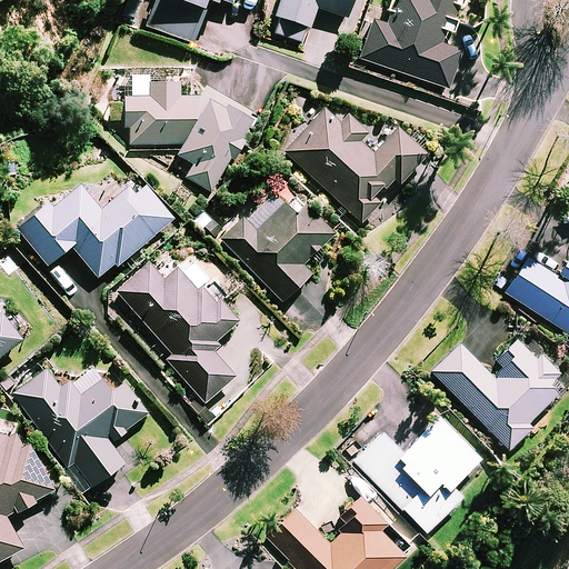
[(125,0),(120,16),(193,41),(208,0),(217,0),(232,6),(233,0),(125,0)]
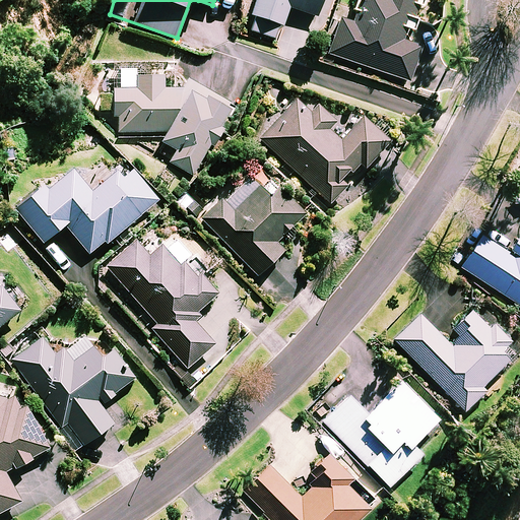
[(322,0),(257,0),(248,28),(275,38),(280,23),(284,24),(289,6),(318,14),(322,0)]
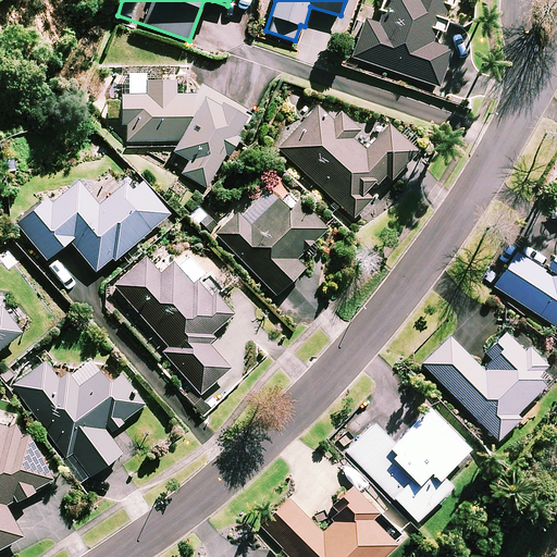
[(453,49),(432,41),(437,28),(443,29),(453,0),(384,0),(376,22),(366,19),(353,56),(438,86),(453,49)]
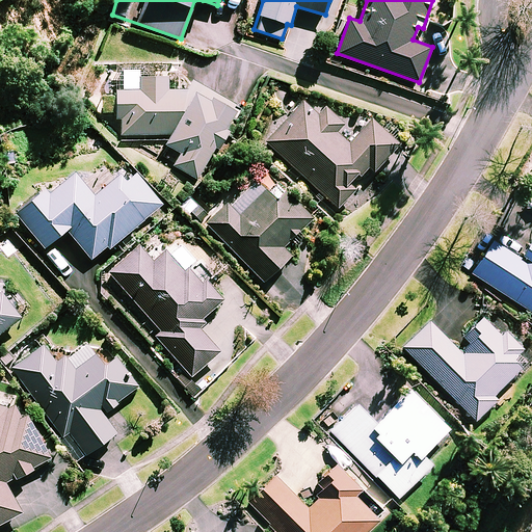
[(116,68),(115,118),(121,118),(121,136),(166,135),(165,142),(182,152),(175,165),(198,178),(215,147),(219,149),(231,127),(228,125),(237,108),(195,85),(188,88),(169,89),(168,74),(139,76),(138,69),(116,68)]
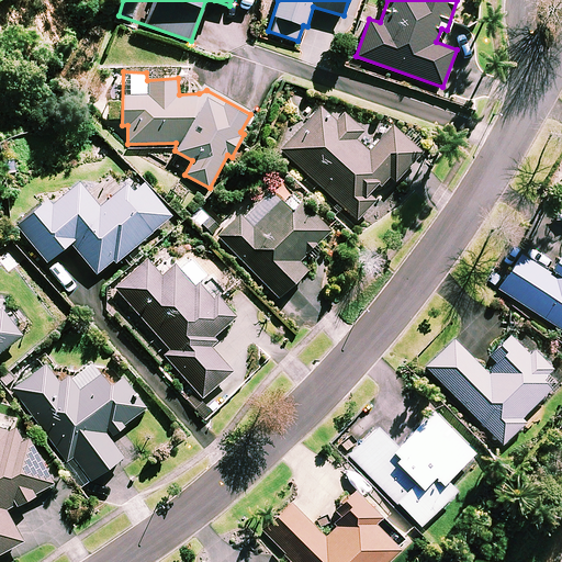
[(345,109),(343,111),(335,104),(327,112),(319,104),(280,147),(358,218),(377,199),(370,194),(389,173),(395,180),(423,150),(393,124),(380,137),(367,125),(364,128),(345,109)]
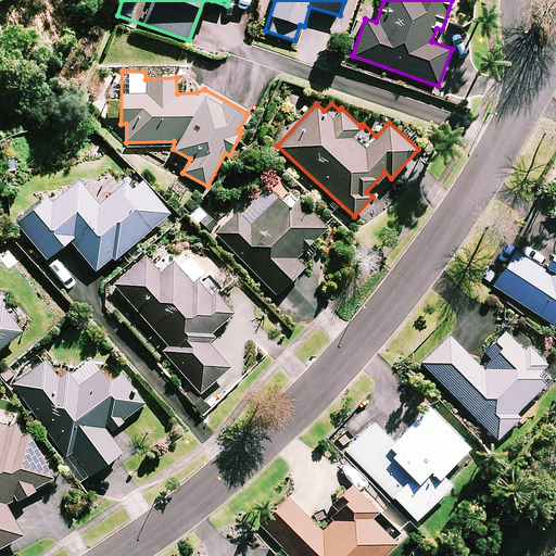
[(143,180),(134,188),(127,180),(99,203),(79,178),(51,202),(48,198),(17,223),(47,257),(70,239),(98,272),(169,213),(143,180)]
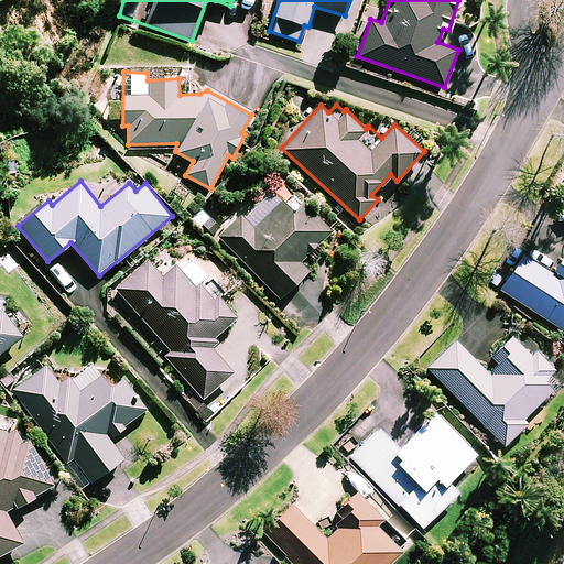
[(284,201),(272,190),(255,206),(251,203),(218,235),(280,297),(310,269),(301,260),(332,230),(293,191),(284,201)]
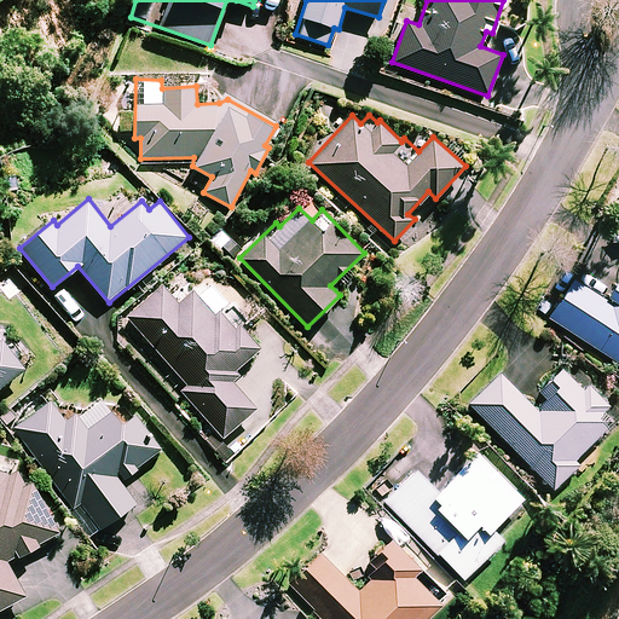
[(618,294),(612,305),(573,281),(550,317),(618,362),(618,294)]
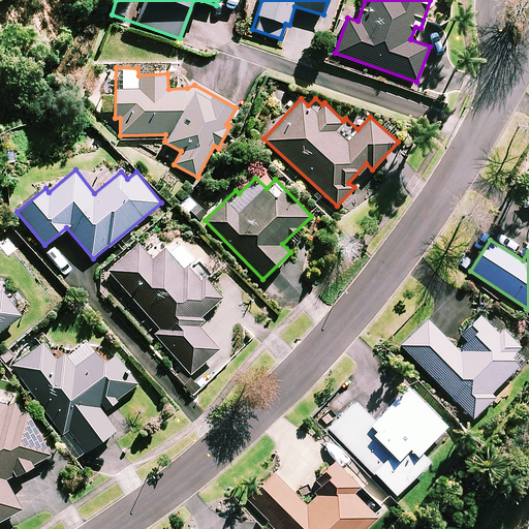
[(183,260),(181,263),(165,246),(153,256),(141,242),(109,270),(161,329),(155,334),(190,373),(219,348),(199,327),(207,319),(203,314),(222,297),(204,275),(199,279),(183,260)]
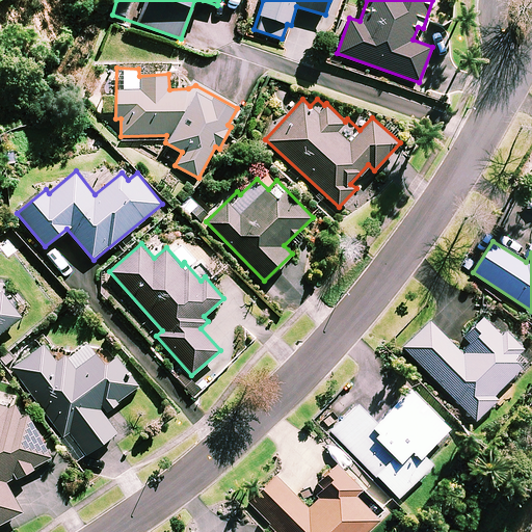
[(0,289),(0,331),(22,316),(1,289),(0,289)]
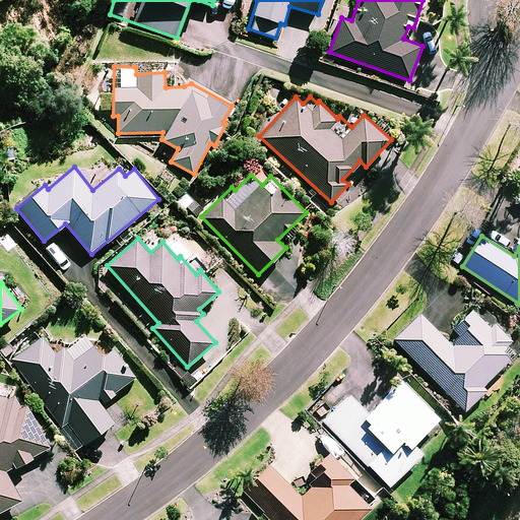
[(490,326),(472,309),(444,337),(420,314),(395,339),(465,409),(485,390),(481,386),(510,358),(502,349),(511,340),(494,323),(490,326)]
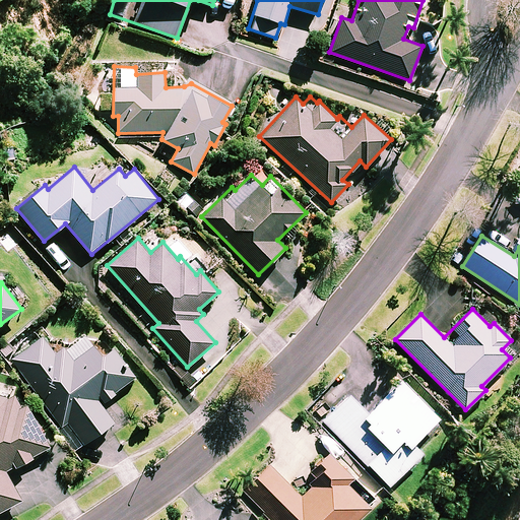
[(103,356),(85,334),(58,355),(44,335),(12,359),(62,426),(65,423),(81,445),(114,421),(100,403),(133,378),(112,349),(103,356)]
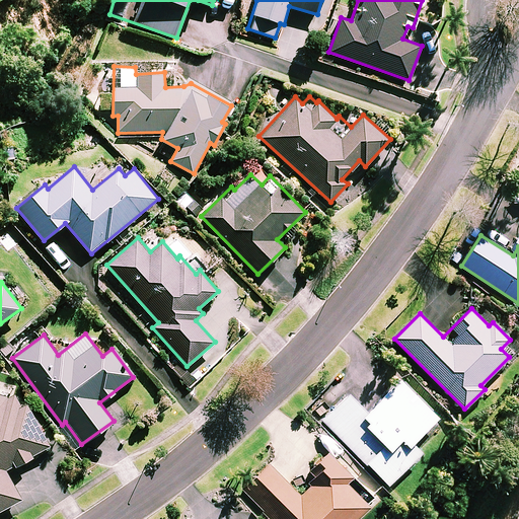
[(438,417),(399,379),(368,412),(349,393),(322,421),(389,485),(421,452),(412,443),(438,417)]
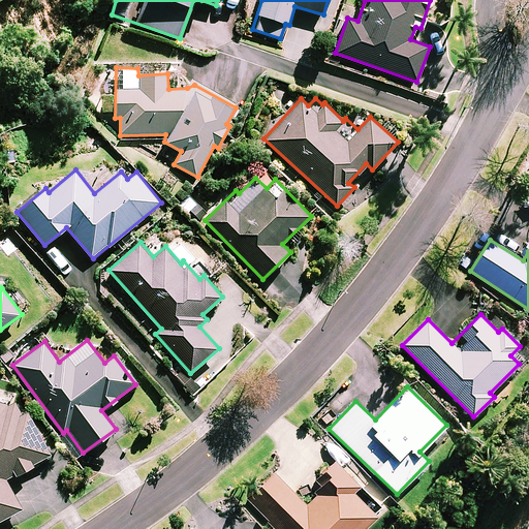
[(1,407),(0,405),(0,520),(22,507),(6,479),(49,455),(16,398),(1,407)]
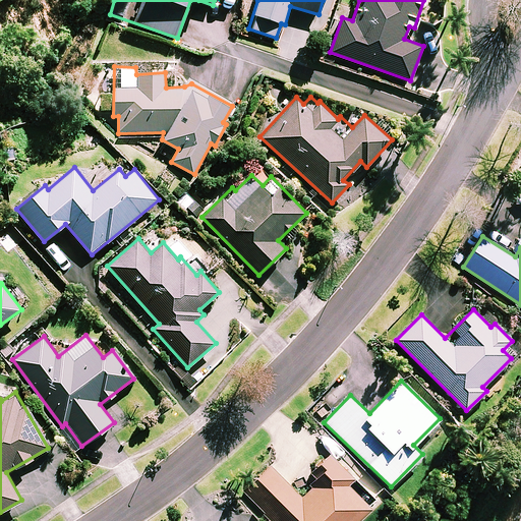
[(352,477),(329,453),(310,471),(319,479),(301,497),(270,466),(244,491),(274,520),(273,520),(356,520),(377,501),(352,477)]
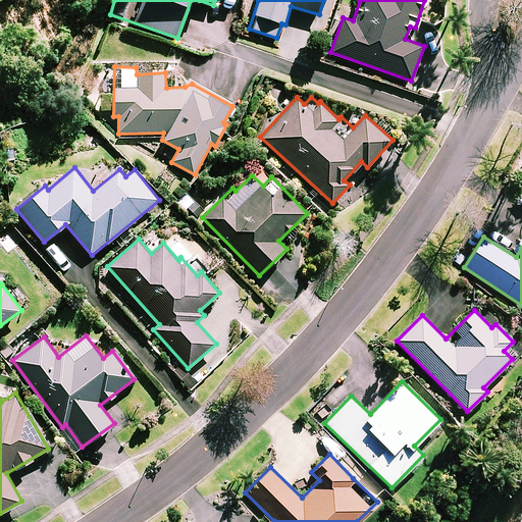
All buildings are outlined.
